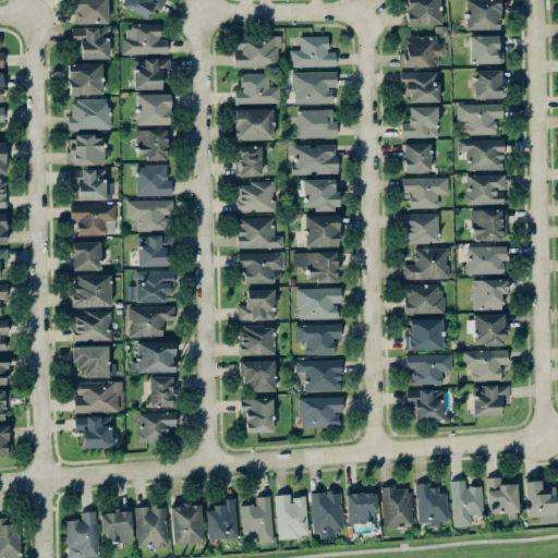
[(108,23),(107,0),(72,0),(73,24),(108,23)]
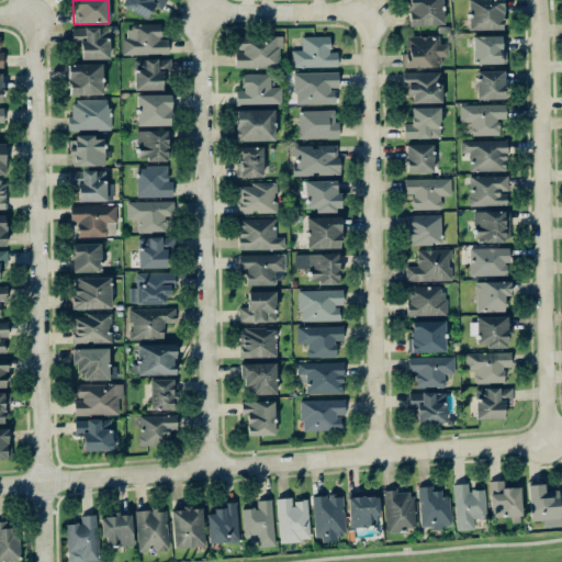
[(126,0),(124,7),(148,17),(153,6),(163,10),(166,0),(126,0)]
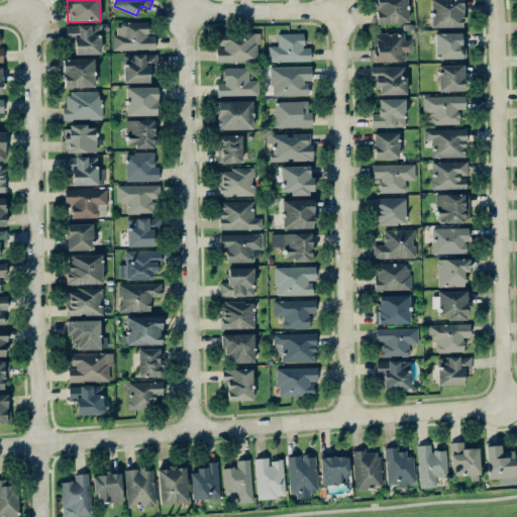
[(375,0),(376,23),(408,22),(407,0),(375,0)]
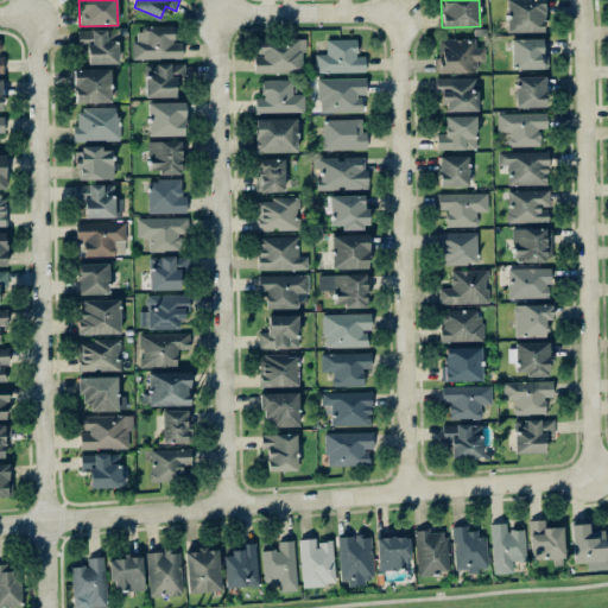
[(506,0),(507,32),(544,31),(543,0),(506,0)]
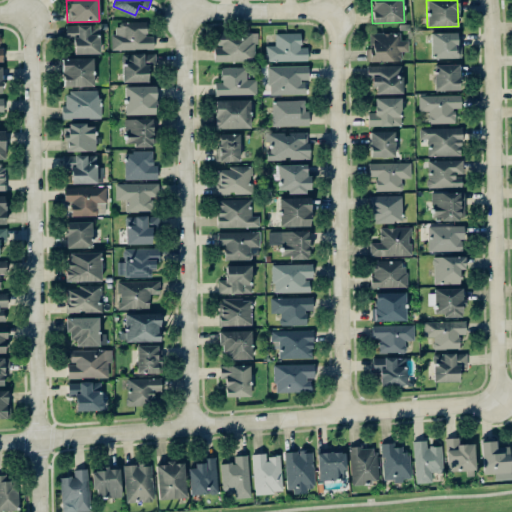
[(153,48),(153,35),(146,36),(146,21),(116,22),(116,34),(111,34),(111,49),(153,48)]
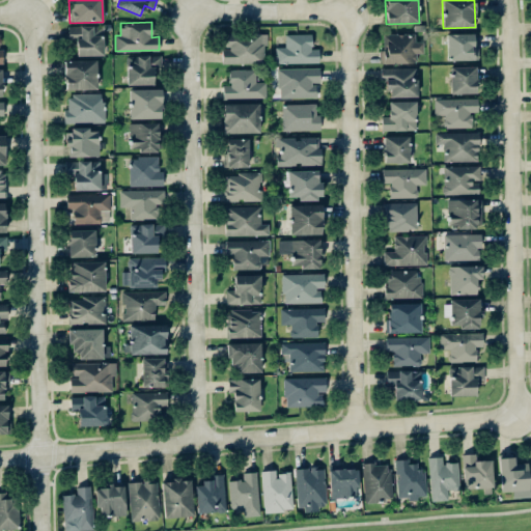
[(104,55),(103,25),(68,26),(68,43),(77,42),(77,55),(104,55)]
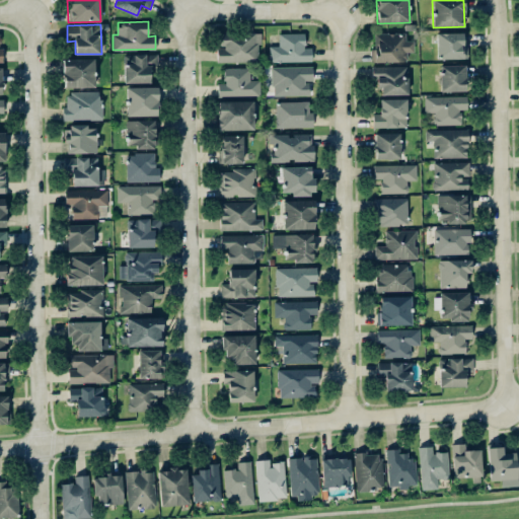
[(304,32),(279,33),(279,46),(269,46),(270,62),(311,61),(311,48),(305,48),(304,32)]
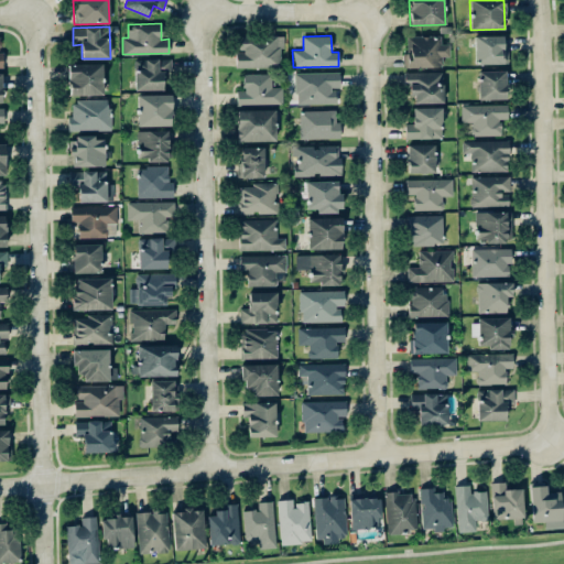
[(407,36),(407,52),(403,52),(403,67),(443,66),(442,56),(449,56),(449,44),(441,44),(441,35),(407,36)]
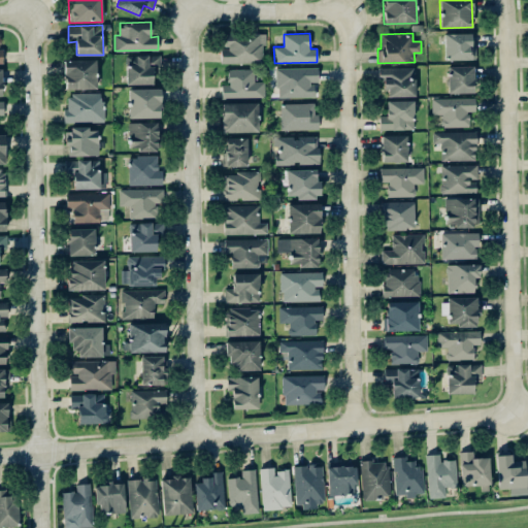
[(472,33),(443,33),(444,60),(473,59),(472,33)]
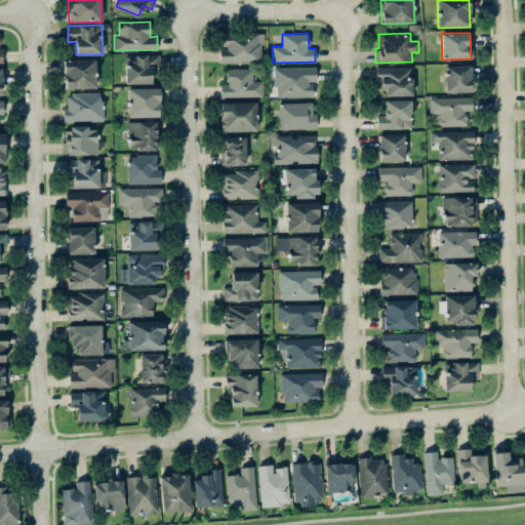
[(263,34),(223,34),(223,47),(219,47),(219,62),(261,63),(263,34)]
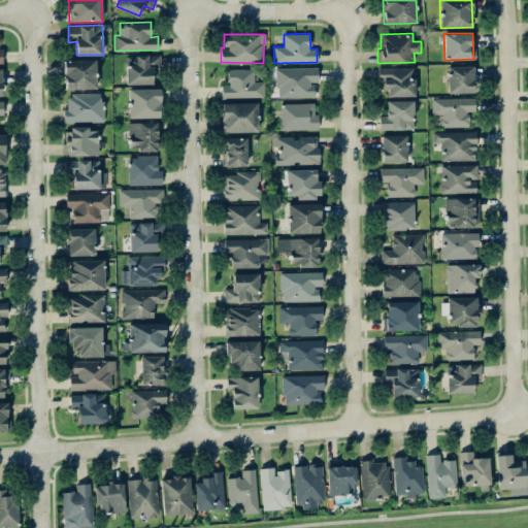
[(160,55),(126,55),(127,84),(153,84),(152,67),(160,67),(160,55)]
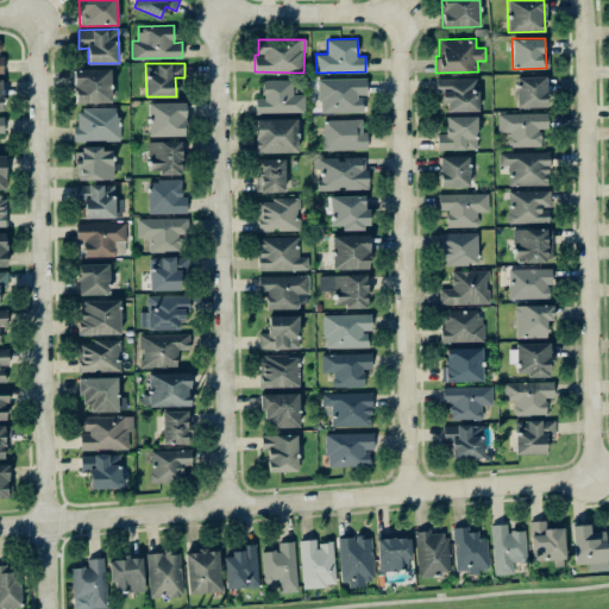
[(111,68),(74,69),(74,102),(112,102),(111,68)]
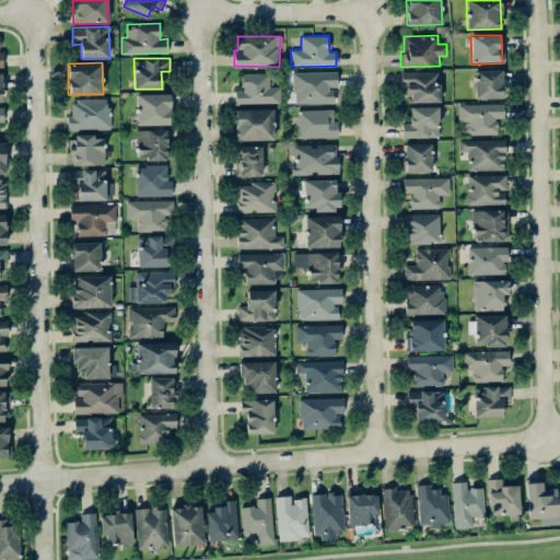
[(475,70),(475,98),(502,98),(502,70),(475,70)]
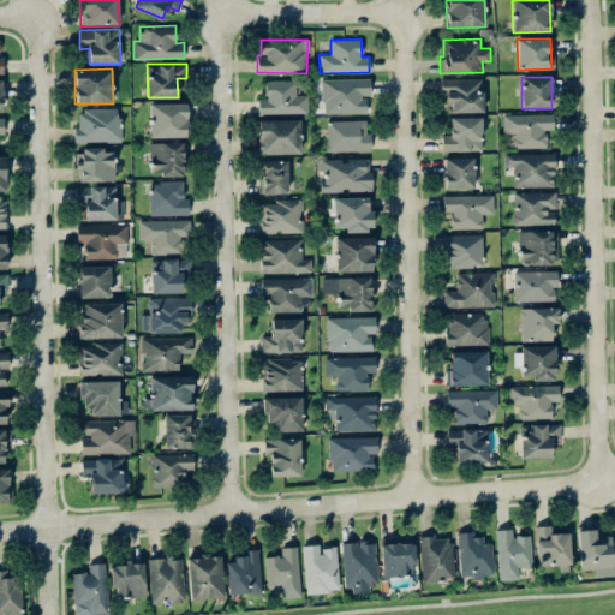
[(370,78),(322,79),(323,113),(366,112),(366,96),(370,96),(370,78)]
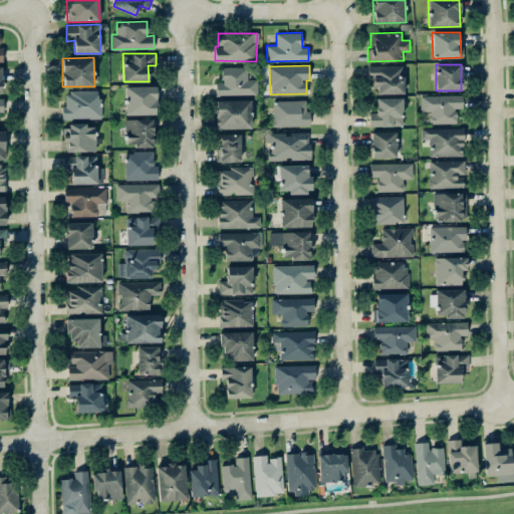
[(375,94),(404,93),(404,65),(367,66),(367,76),(375,76),(375,94)]
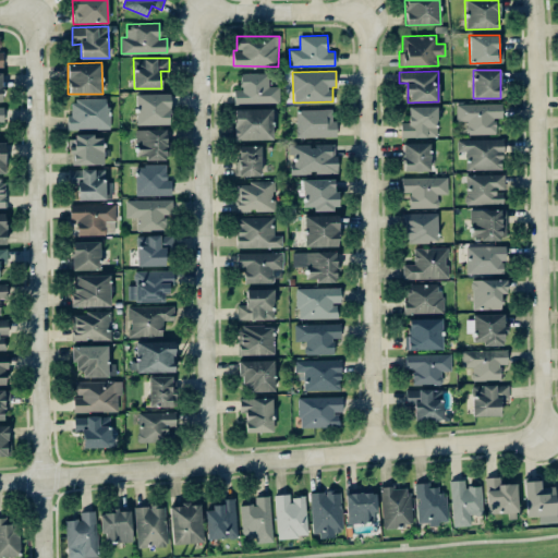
[(279,104),(280,86),(268,86),(268,73),(241,73),(240,89),(233,89),(233,102),(279,104)]
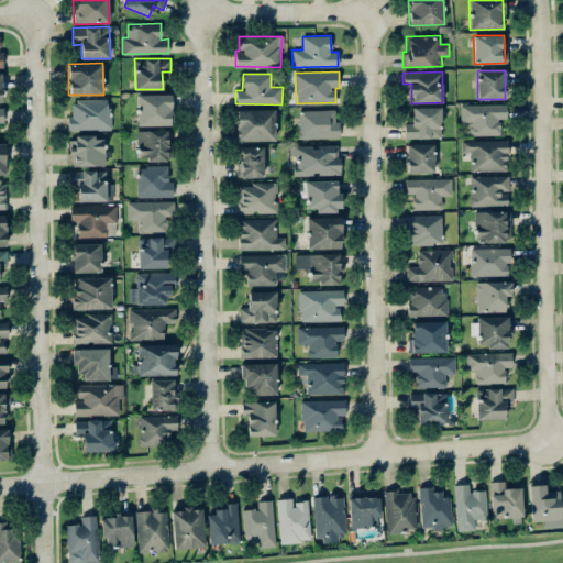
[(170,94),(136,95),(138,125),(170,124),(170,94)]
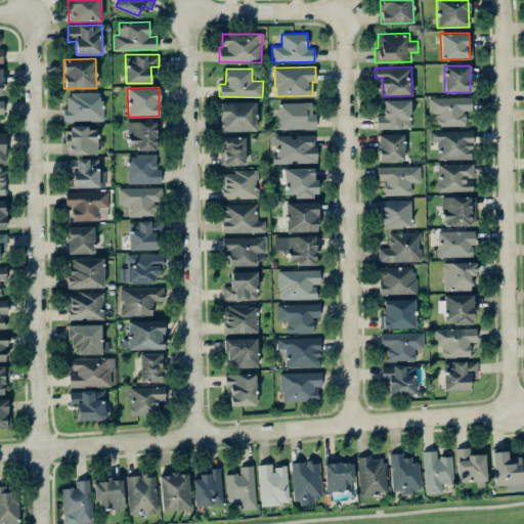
[(101,120),(101,93),(67,93),(67,107),(63,107),(63,121),(101,120)]
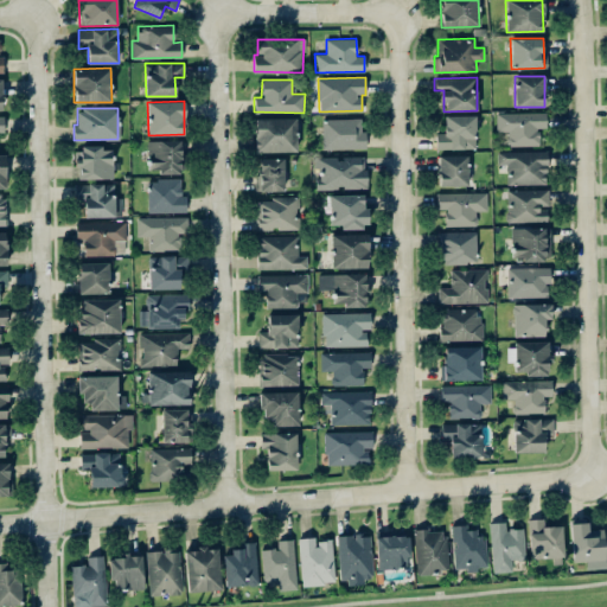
[(547,127),(545,112),(497,113),(497,132),(508,132),(508,146),(540,145),(538,127),(547,127)]
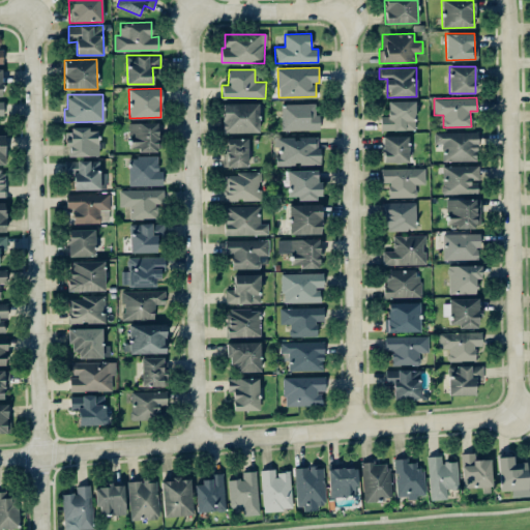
[(381,130),(415,129),(415,100),(388,101),(388,116),(381,116),(381,130)]
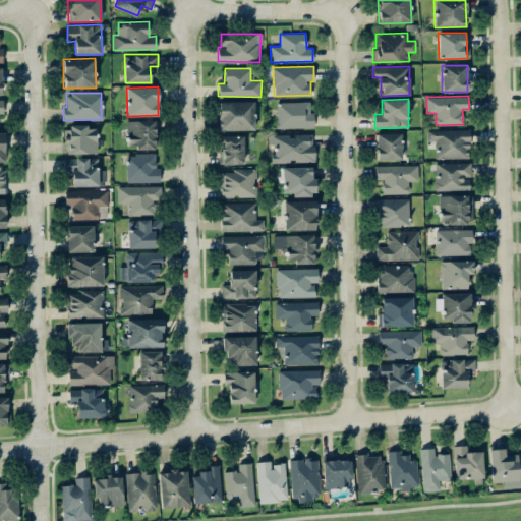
[(219,130),(254,129),(253,101),(218,102),(219,130)]
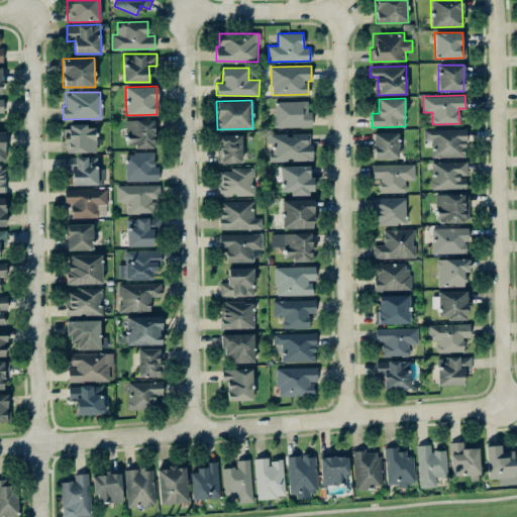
[(307,101),(274,101),(275,127),(312,126),(312,111),(308,111),(307,101)]
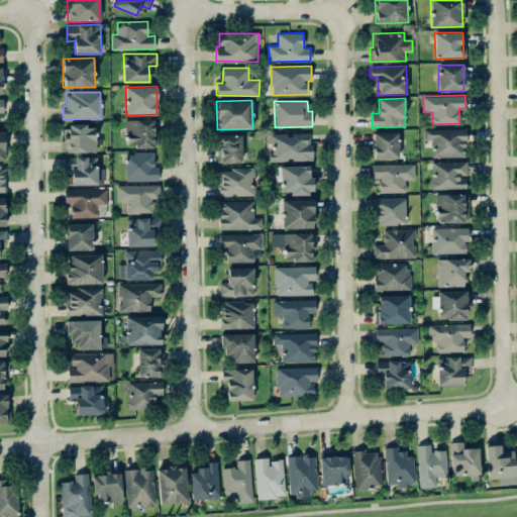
[(153,119),(125,119),(126,147),(154,146),(153,119)]
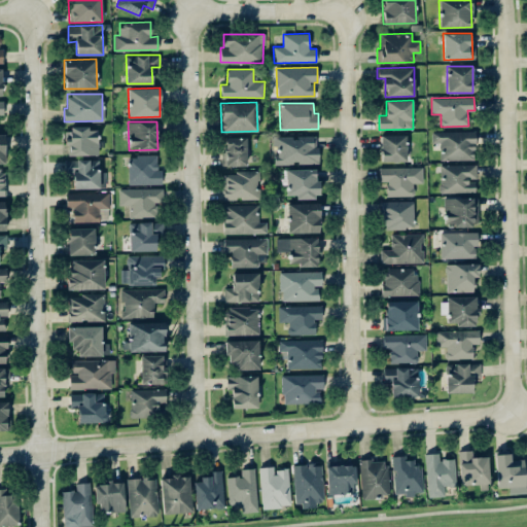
[(66,129),(66,155),(98,154),(98,128),(66,129)]
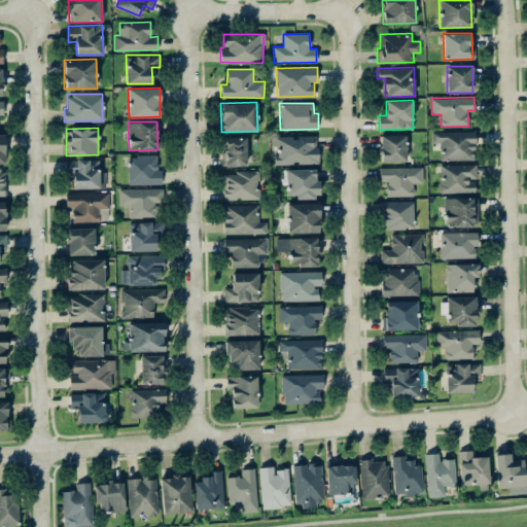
[(441,161),(476,160),(476,131),(432,132),(432,144),(440,144),(441,161)]
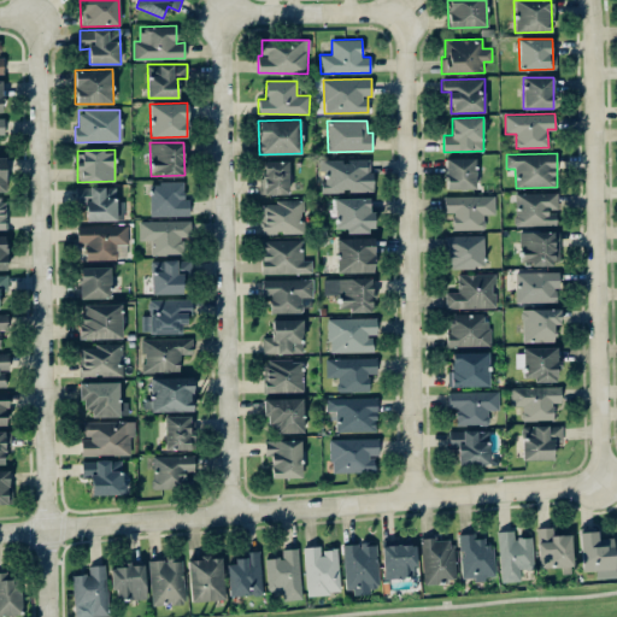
[(476,188),(475,158),(445,158),(446,189),(476,188)]
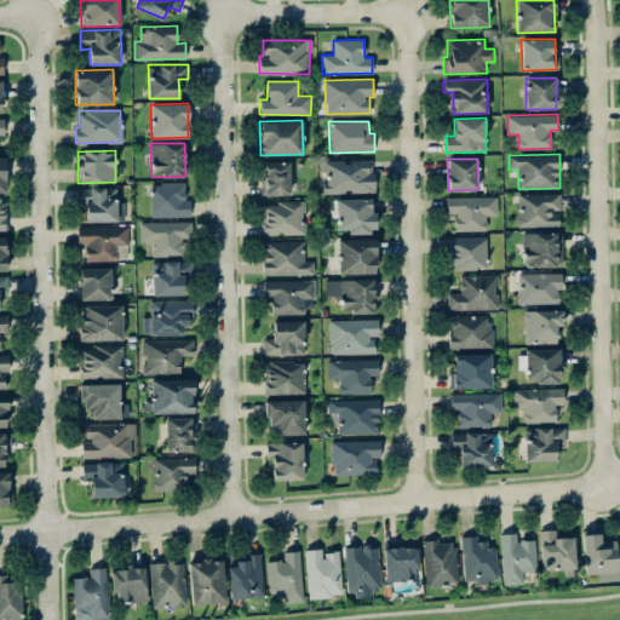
[(374,193),(373,160),(323,161),(323,194),(374,193)]
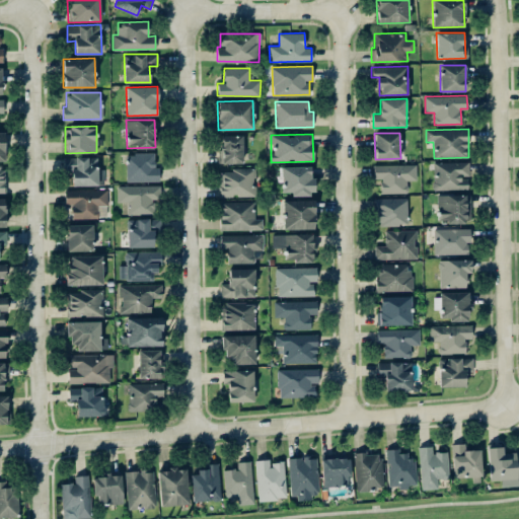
[(220,163),(243,163),(242,135),(220,136),(220,163)]
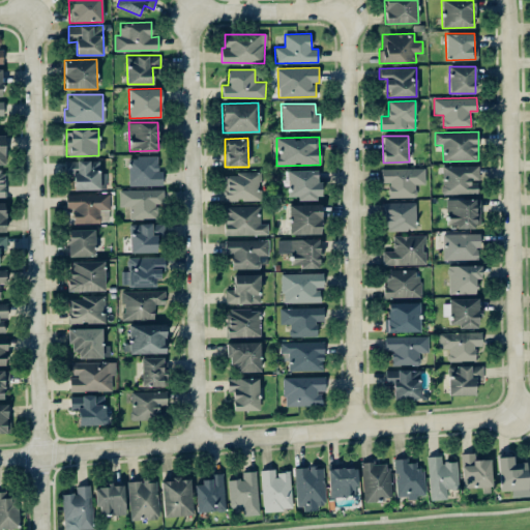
[(129,185),(163,185),(163,170),(158,170),(157,156),(129,156),(129,185)]
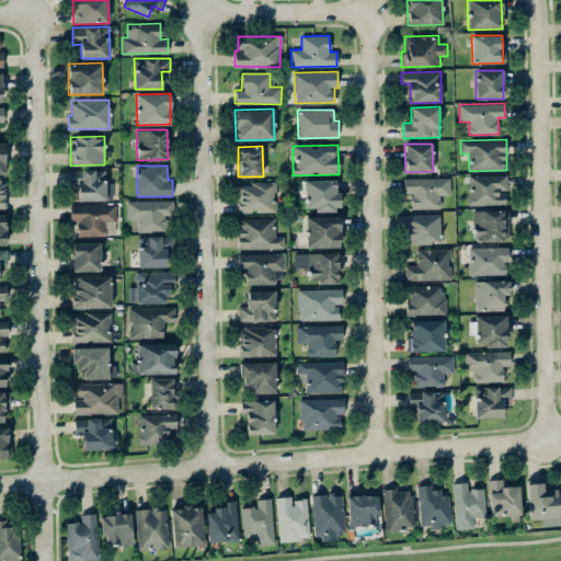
[(78,202),(113,199),(112,182),(106,182),(105,169),(68,170),(69,185),(78,185),(78,202)]
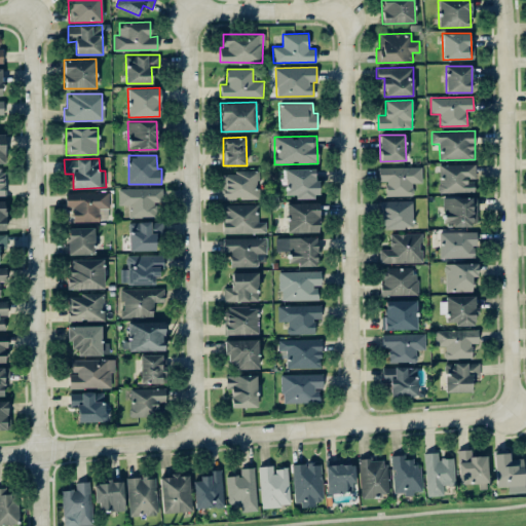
[(475,179),(476,179),(476,163),(439,164),(439,192),(475,191),(475,179)]
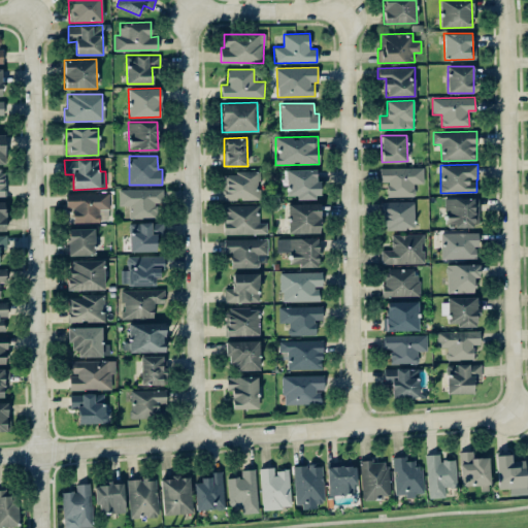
[(424,167),(381,168),(381,182),(387,182),(388,196),(415,196),(415,184),(424,183),(424,167)]
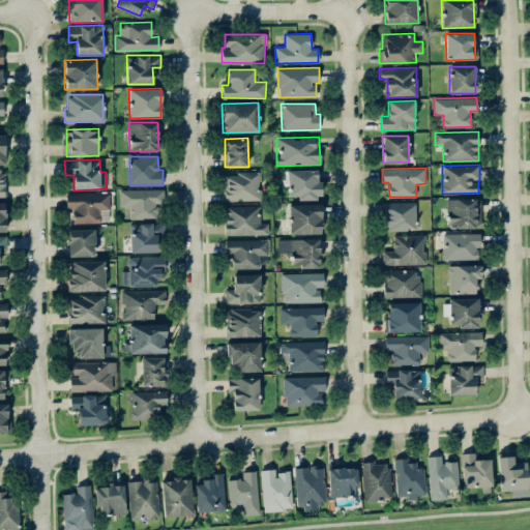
[(320,199),(319,170),(287,170),(288,197),(297,197),(297,199),(320,199)]
